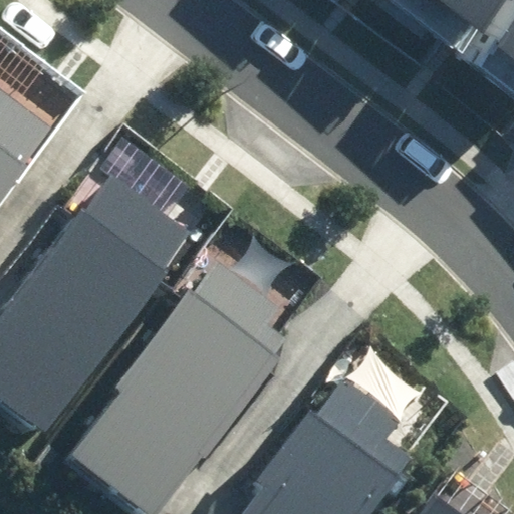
[(490,0),(389,0),(450,49),(490,0)]
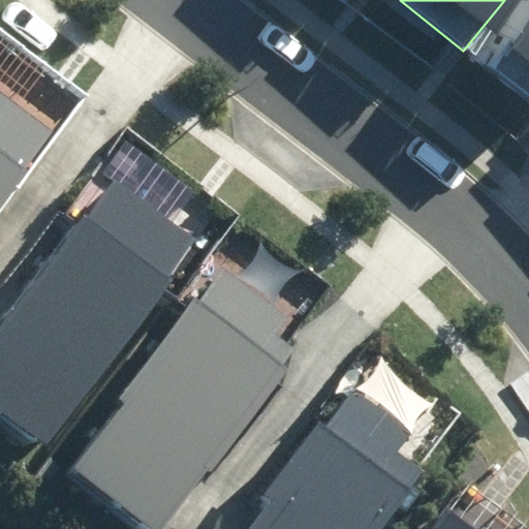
[(528,0),(523,0),(476,58),(528,101),(528,0)]
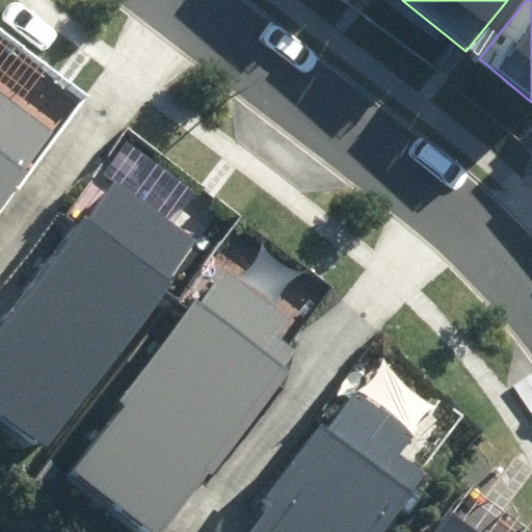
[(0,90),(0,204),(55,133),(0,90)]
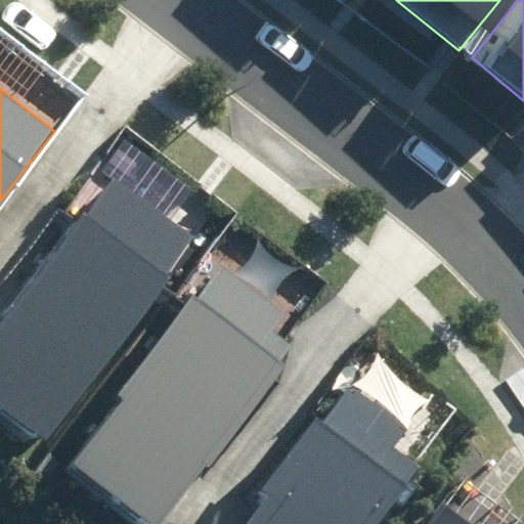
[(117,172),(0,321),(0,407),(45,442),(203,239),(117,172)]
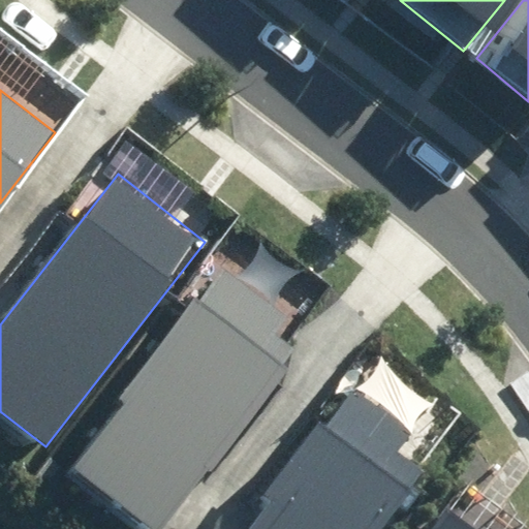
[(230,261),(71,467),(151,528),(162,528),(302,350),(278,332),(294,310),(230,261)]
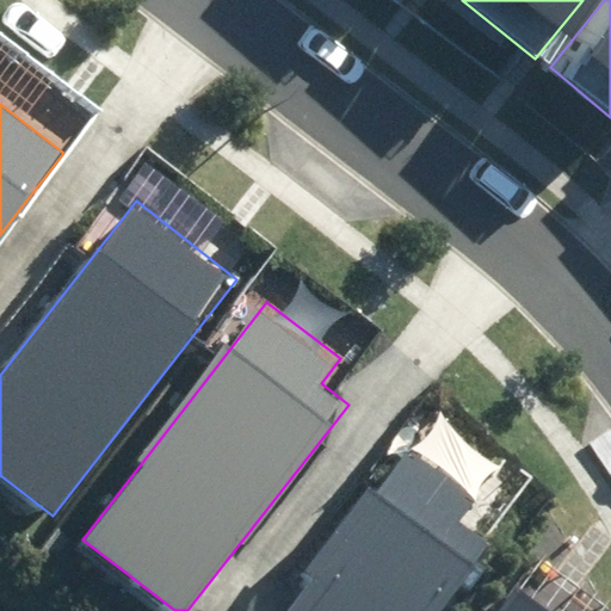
[(289,610),(438,610),(488,544),(455,520),(473,497),(411,452),(382,492),(368,481),(302,572),(313,579),(289,610)]
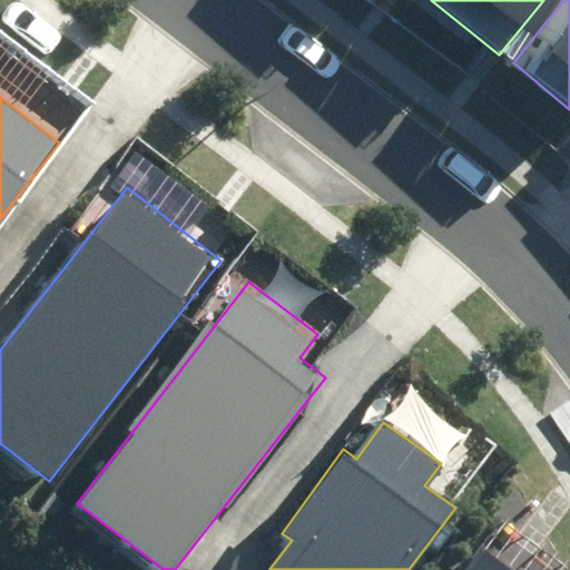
[(502,569),(482,552),(468,569),(502,569)]
